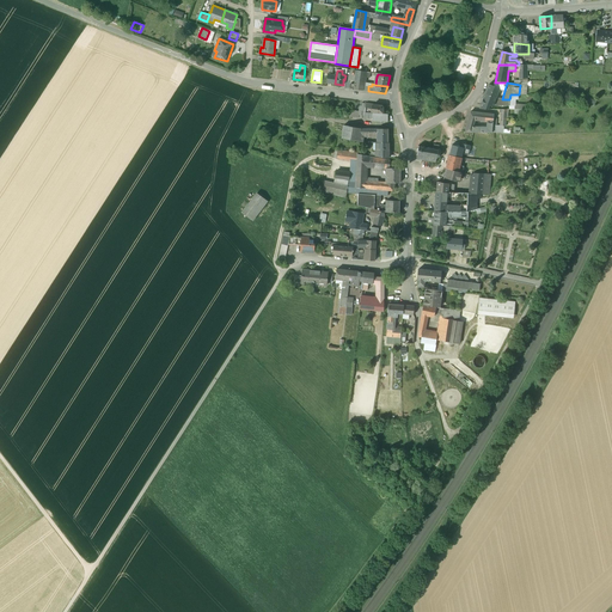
[(494,86),(489,85),(485,95),(496,98),(500,89),(494,86)]
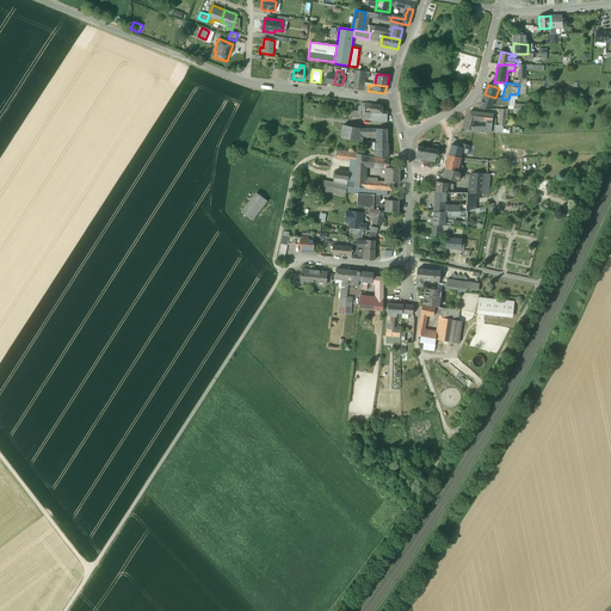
[(495,98),(485,94),(480,105),(488,105),(508,106),(510,100),(501,99),(495,98)]
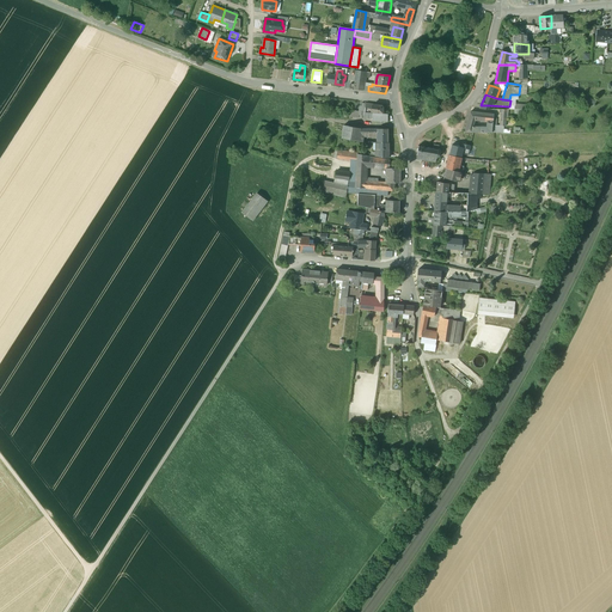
[(383,105),(366,104),(365,112),(373,114),(384,114),(384,108),(383,105)]
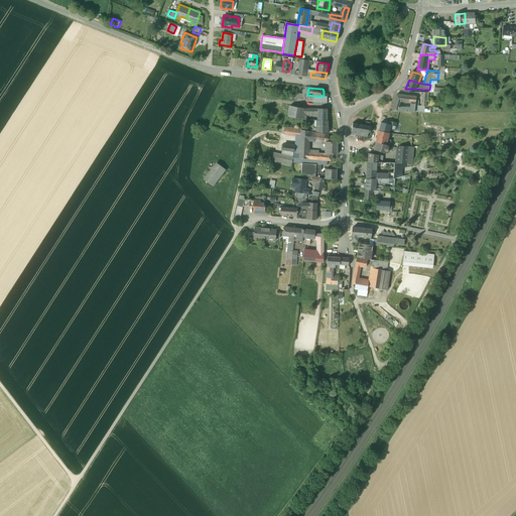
[(416,97),(411,96),(402,95),(397,94),(395,100),(400,101),(400,102),(411,103),(415,103),(416,97)]
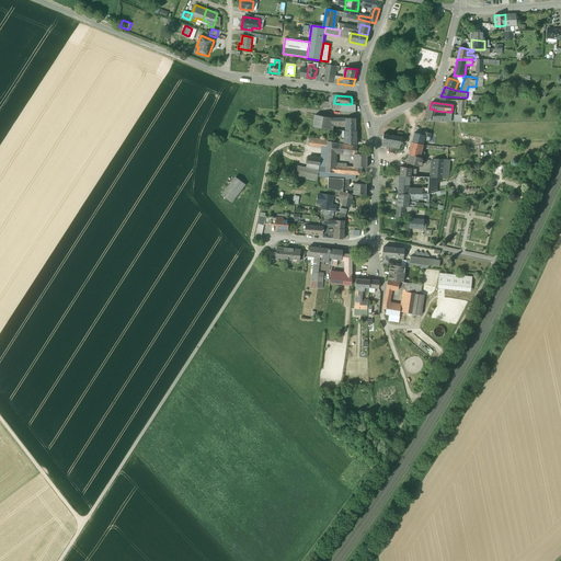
[(451,112),(447,112),(446,117),(434,116),(435,111),(435,110),(430,109),(426,121),(432,122),(451,122),(451,115),(451,112)]
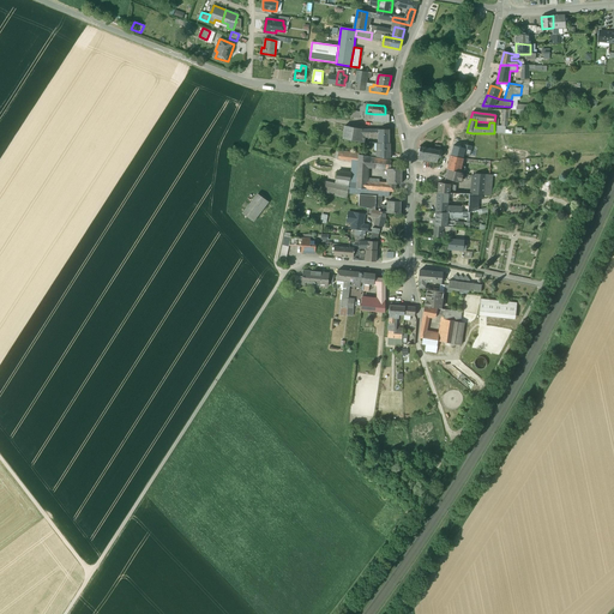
[(375,130),(362,128),(345,126),(344,132),(361,136),(362,134),(366,136),(368,136),(375,136),(375,130)]
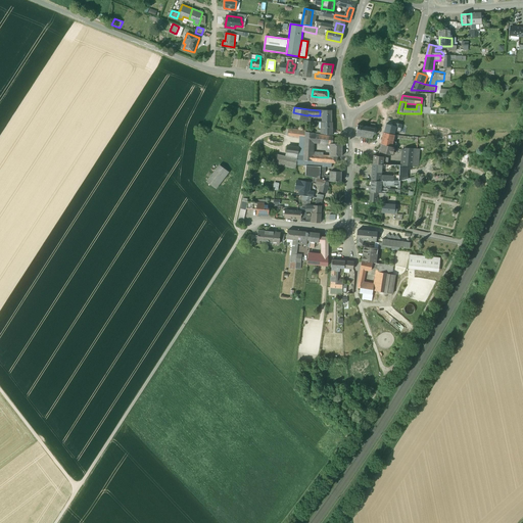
[(331,110),(320,110),(320,115),(323,115),(323,122),(331,122),(331,110)]
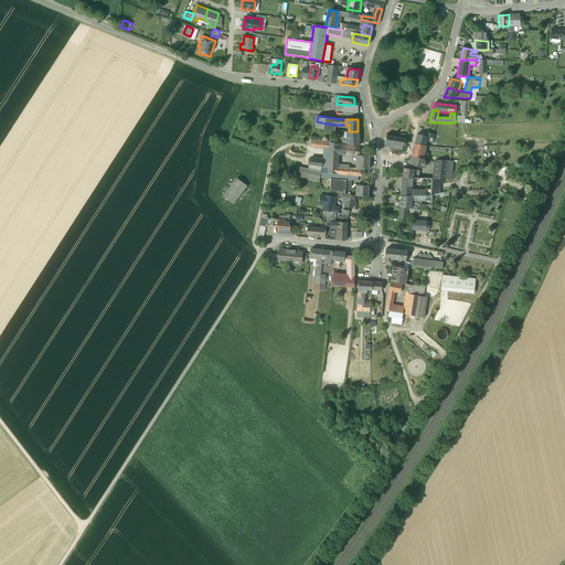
[(332,125),(317,121),(316,128),(332,131),(332,125)]
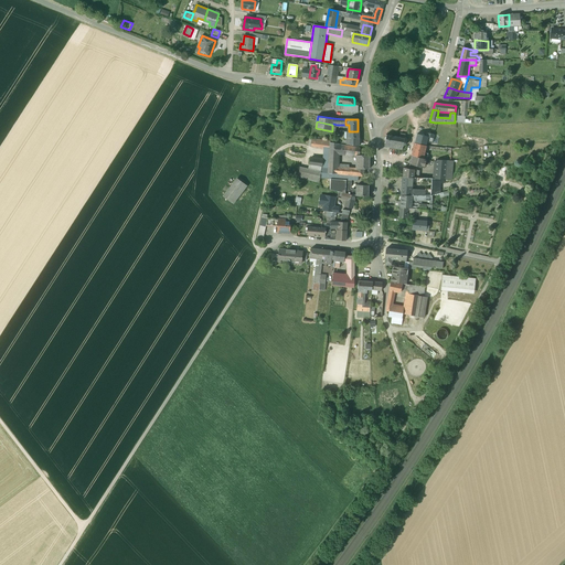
[(358,131),(349,131),(349,132),(347,132),(347,145),(359,147),(359,131),(358,131)]
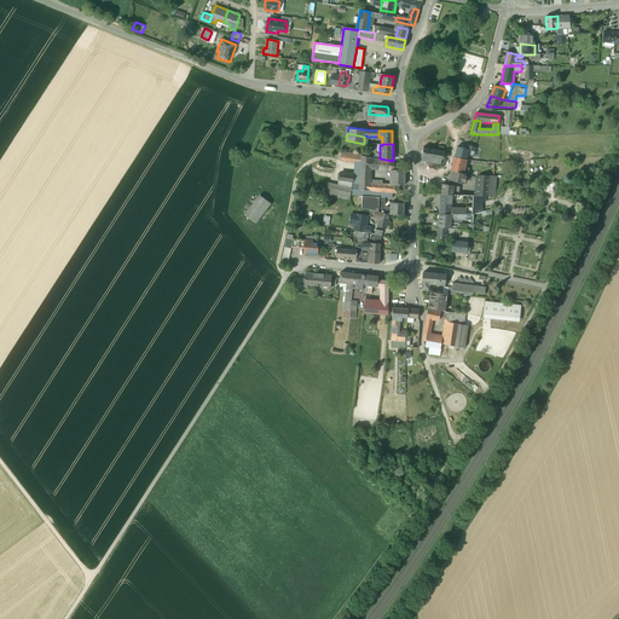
[(433,150),(429,149),(429,148),(428,149),(424,148),(423,148),(423,149),(422,156),(421,156),(422,157),(421,161),(441,165),(441,161),(443,161),(443,160),(444,158),(445,158),(446,158),(447,155),(446,155),(446,154),(445,154),(444,152),(445,150),(444,150),(444,148),(439,146),(438,150),(433,149),(433,150)]
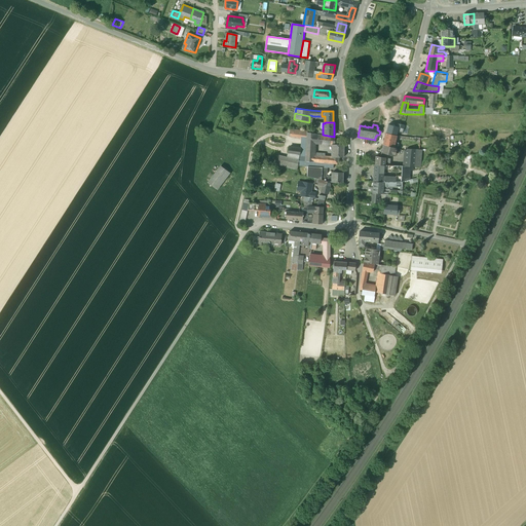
[(397,126),(388,124),(386,134),(397,136),(398,133),(399,127),(397,126)]
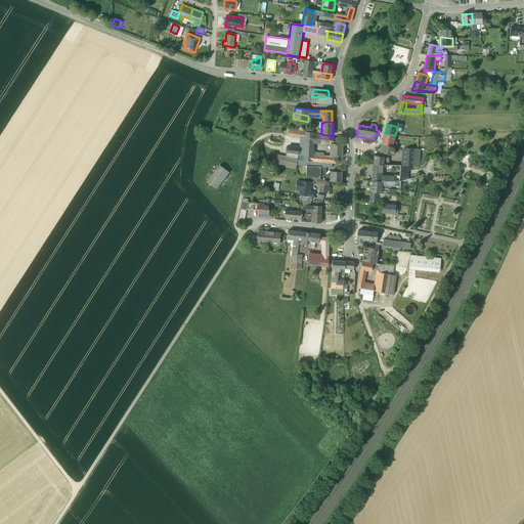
[(306,131),(293,129),(292,136),(301,137),(306,138),(306,132),(306,131)]
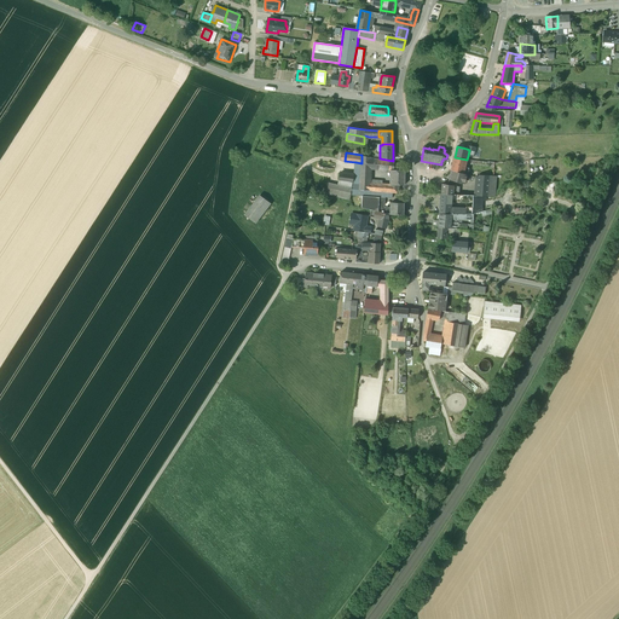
[(362,156),(362,163),(360,171),(370,171),(370,167),(371,158),(371,157),(362,156)]
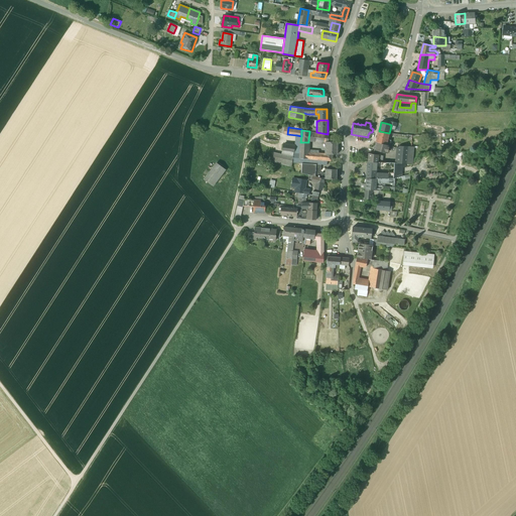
[(389,133),(379,131),(376,142),(389,145),(390,146),(391,142),(387,141),(388,139),(389,133)]
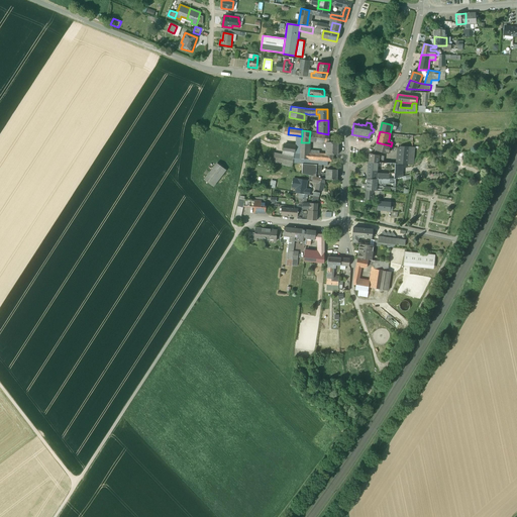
[(329,135),(310,132),(309,139),(313,140),(327,142),(327,141),(329,142),(329,135)]
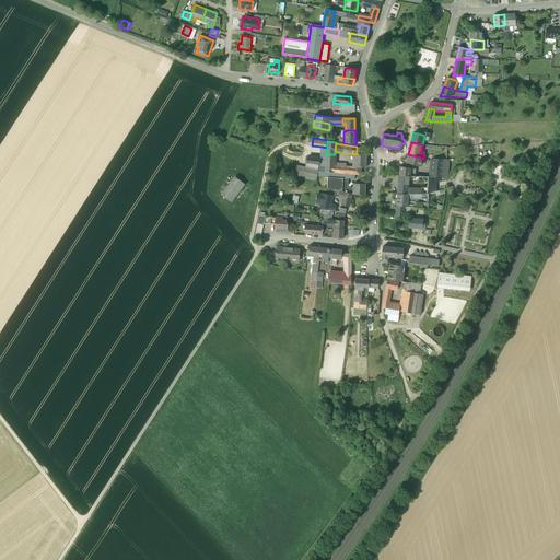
[(357,154),(354,153),(354,154),(354,167),(361,167),(366,167),(366,154),(357,154)]
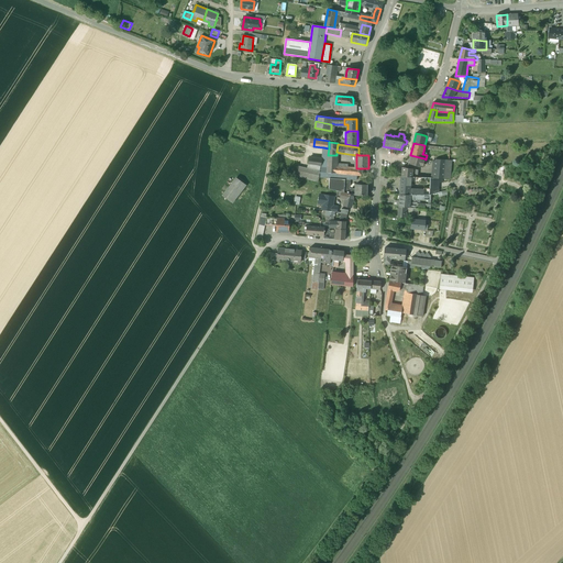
[(337,155),(328,155),(327,167),(321,167),(320,167),(319,170),(319,177),(330,178),(335,178),(335,174),(348,174),(348,167),(348,165),(337,164),(337,155)]
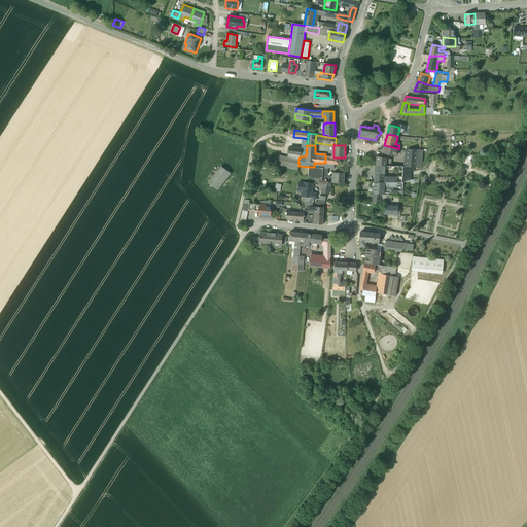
[(397,148),(384,145),(382,153),(395,156),(396,154),(397,153),(398,150),(397,150),(397,148)]
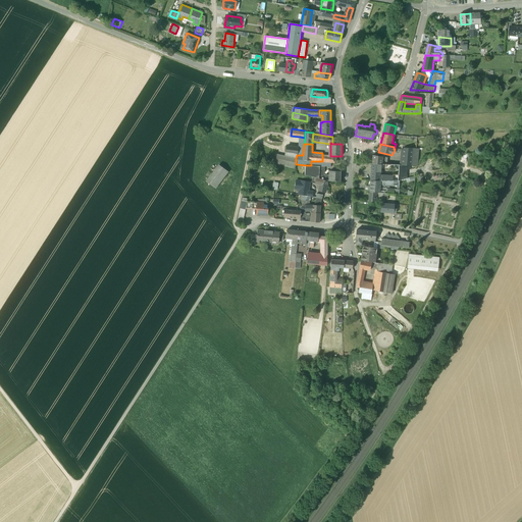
[(299,148),(286,146),(285,153),(294,155),(297,155),(298,155),(299,148)]
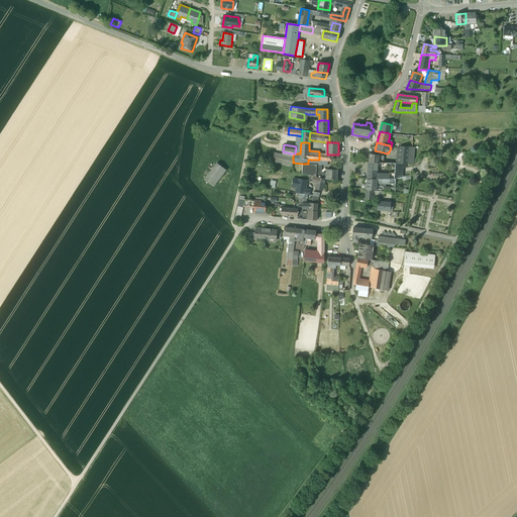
[(406,146),(400,146),(398,164),(403,164),(406,164),(407,164),(409,146),(406,146)]
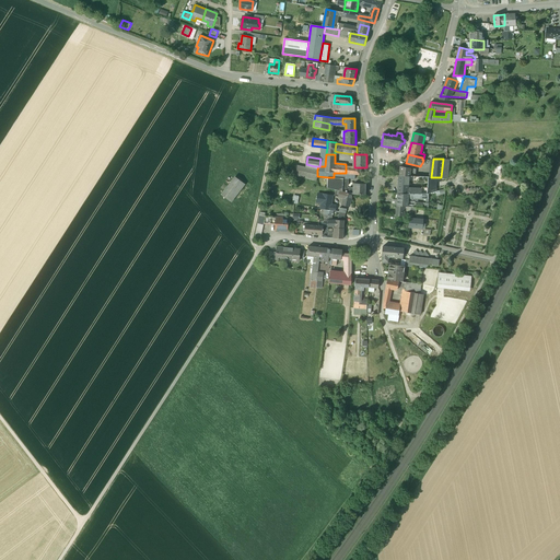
[(317,170),(298,165),(295,176),(316,182),(317,176),(317,170)]
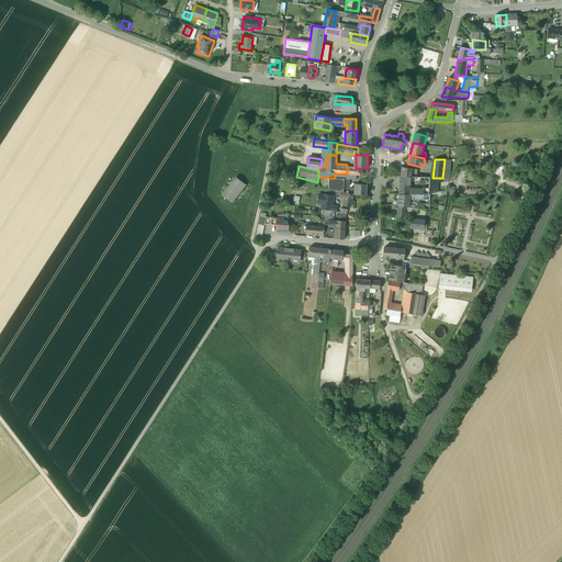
[(413,169),(402,167),(401,177),(412,177),(413,169)]
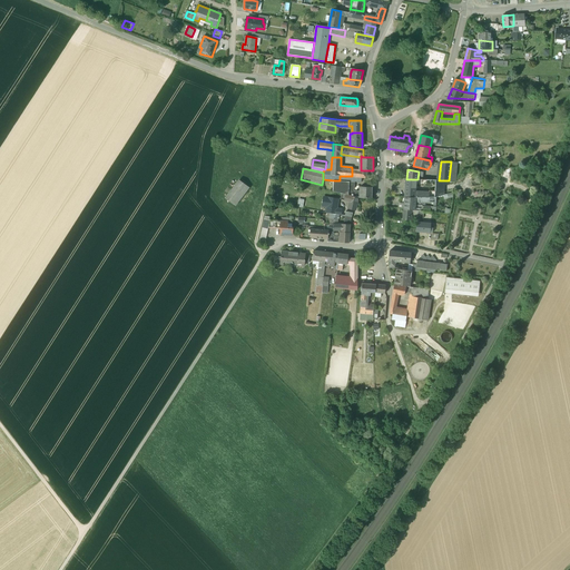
[(239,179),(225,198),(233,204),(246,186),(239,179)]
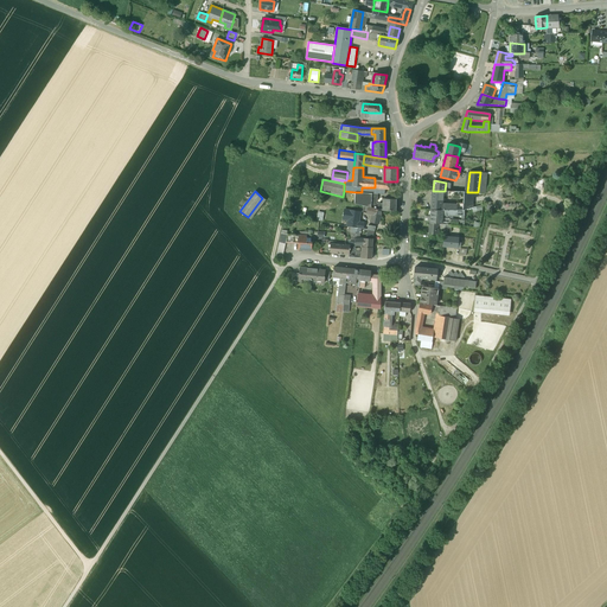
[(445,191),(433,191),(432,200),(442,200),(442,196),(448,196),(449,191),(445,191)]
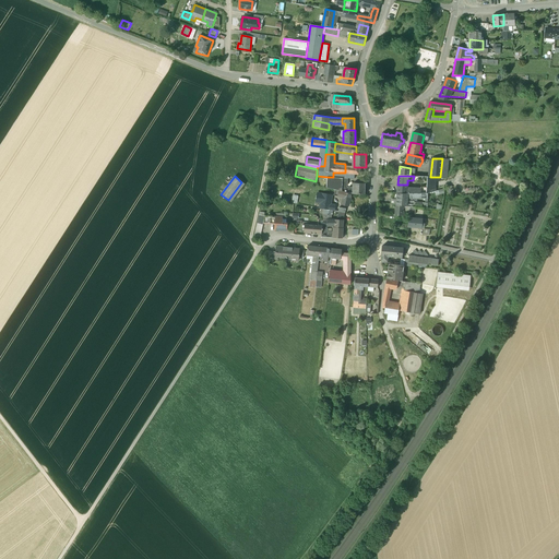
[(427,177),(418,176),(418,181),(418,185),(427,186),(427,177)]
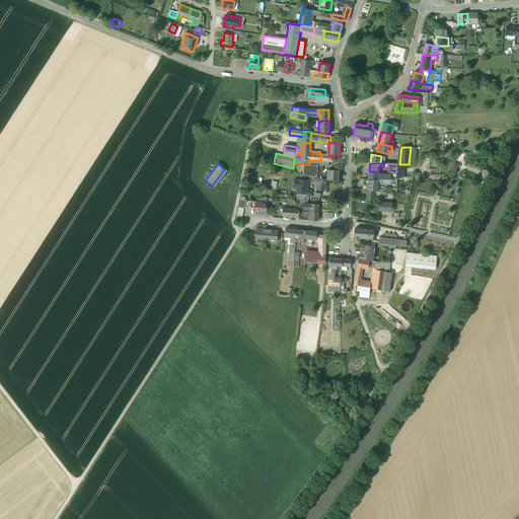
[(309,164),(304,164),(303,174),(315,177),(321,178),(322,173),(323,165),(309,164)]
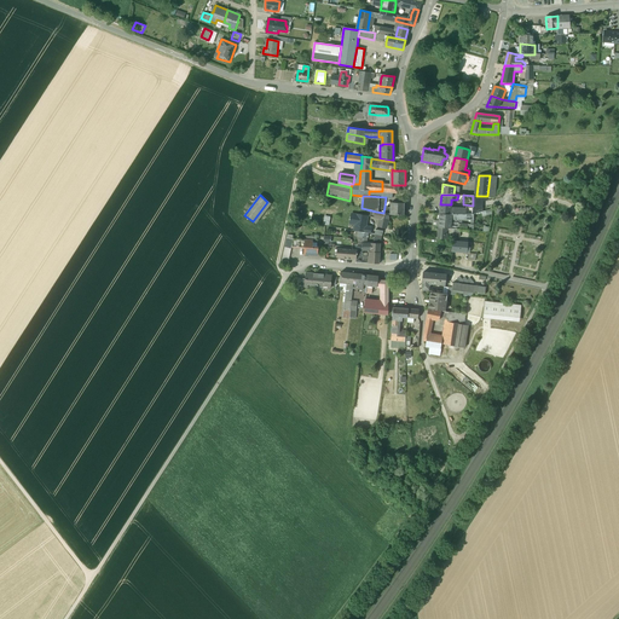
[(404,203),(392,202),(392,208),(391,214),(404,215),(404,203)]
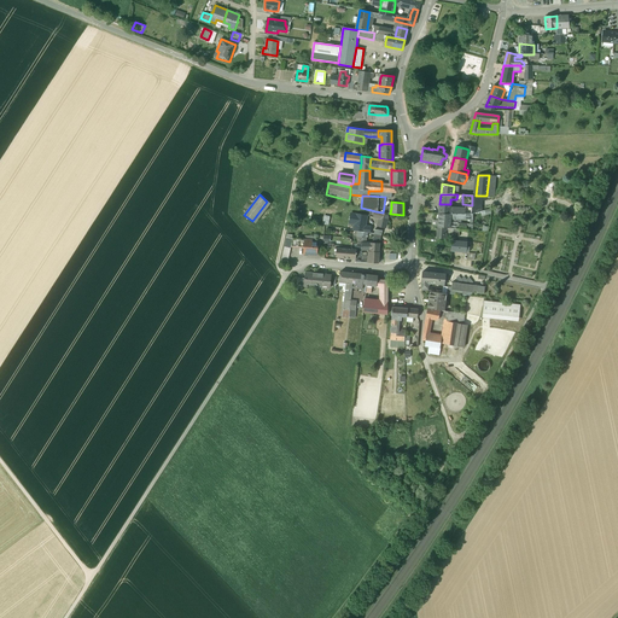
[(375,211),(374,217),(379,219),(378,226),(385,227),(389,214),(383,213),(375,211)]
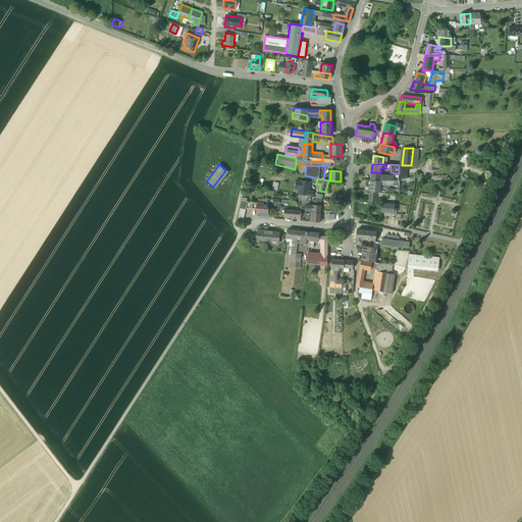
[(300,190),(299,195),(302,196),(307,197),(311,197),(312,197),(313,192),(309,191),(310,183),(297,180),(295,189),(300,190)]
